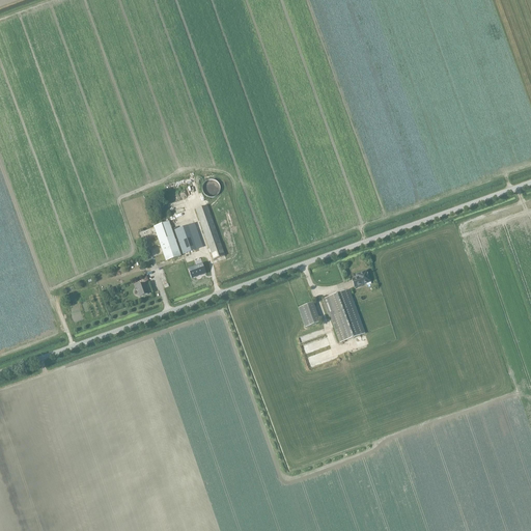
[(213,260),(225,256),(206,205),(195,210),(213,260)]
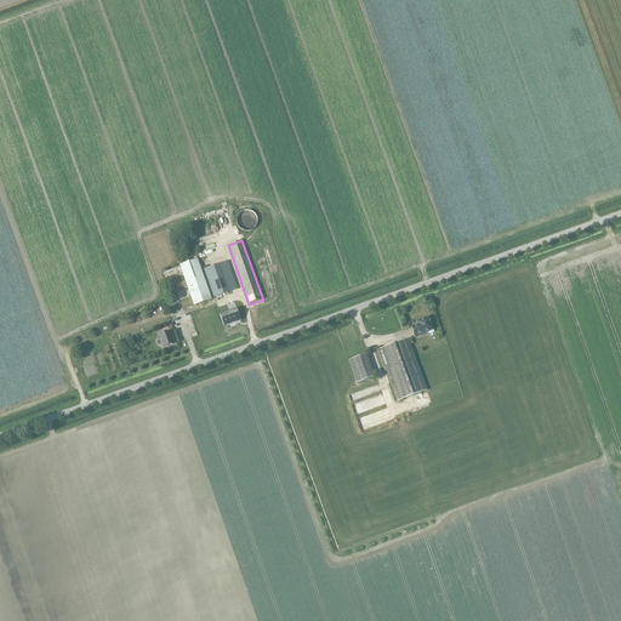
[(194,306),(211,300),(198,260),(180,266),(194,306)]
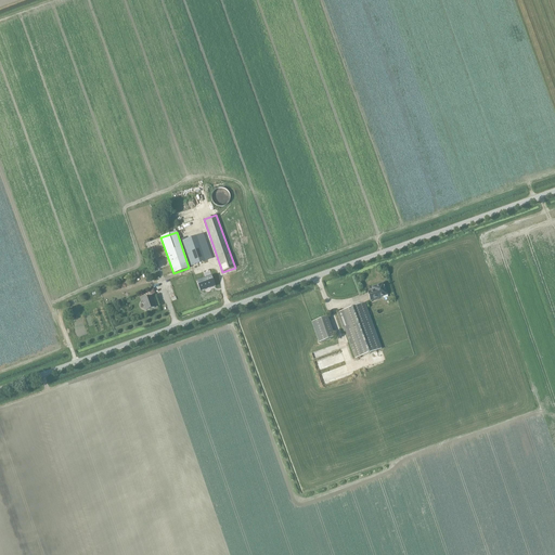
[(191,266),(211,258),(203,234),(182,241),(191,266)]
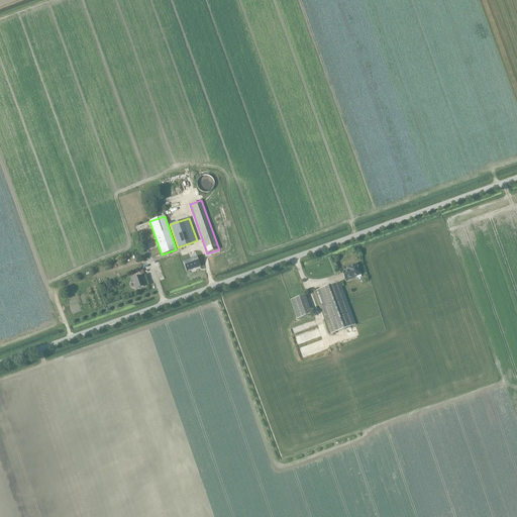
[(187,272),(197,268),(196,265),(199,264),(197,257),(183,262),(187,272)]
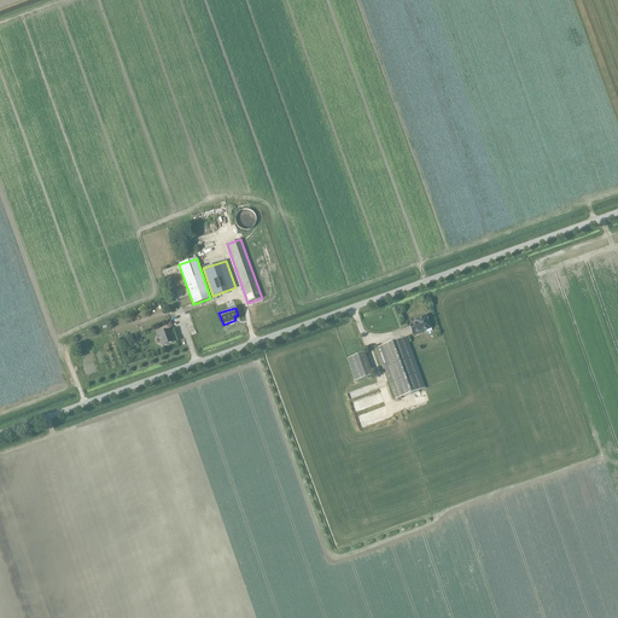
[(413,334),(431,328),(426,316),(417,320),(418,322),(409,326),(413,334)]
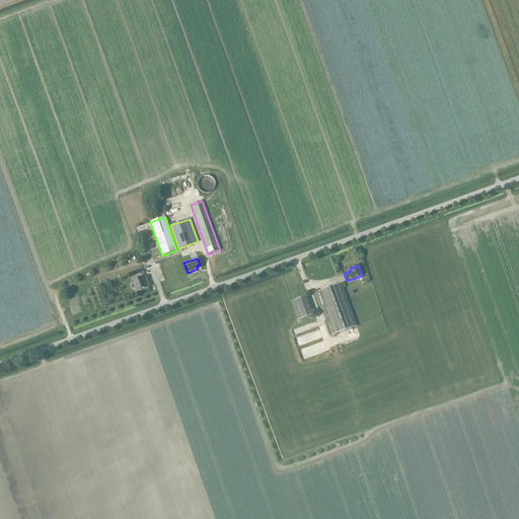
[(137,291),(145,288),(141,277),(133,280),(137,291)]
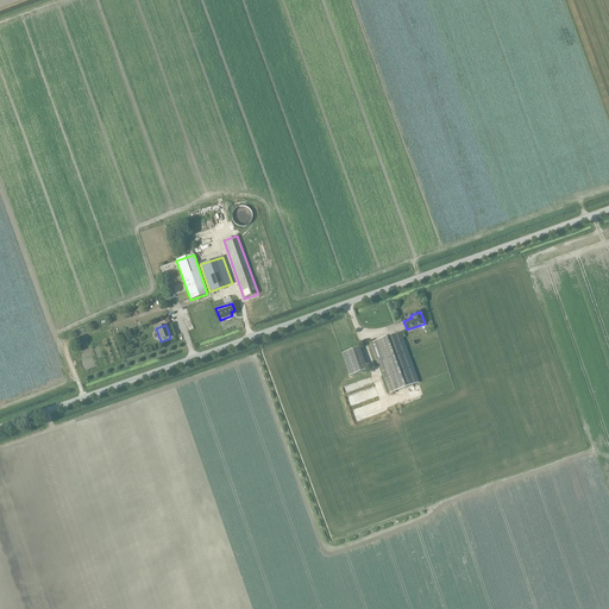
[(419,383),(400,332),(370,344),(377,364),(378,363),(390,394),(419,383)]
